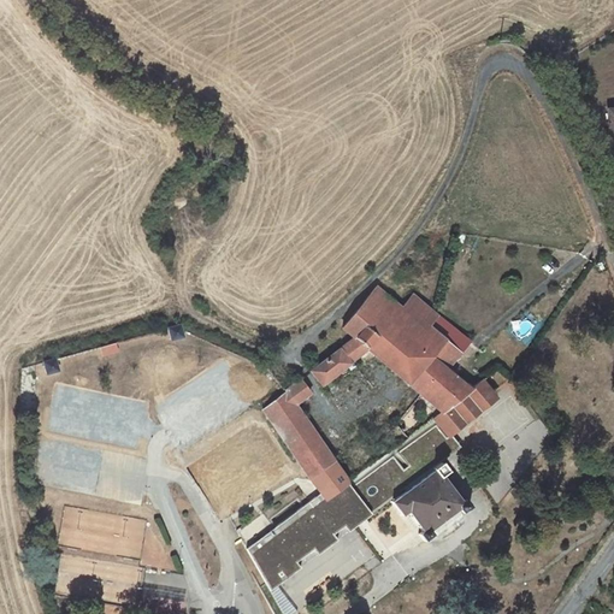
[(378,285),(346,326),(356,336),(370,347),(424,393),(447,365),(450,369),(464,350),(431,324),(440,314),(435,310),(415,294),(405,306),(378,285)]
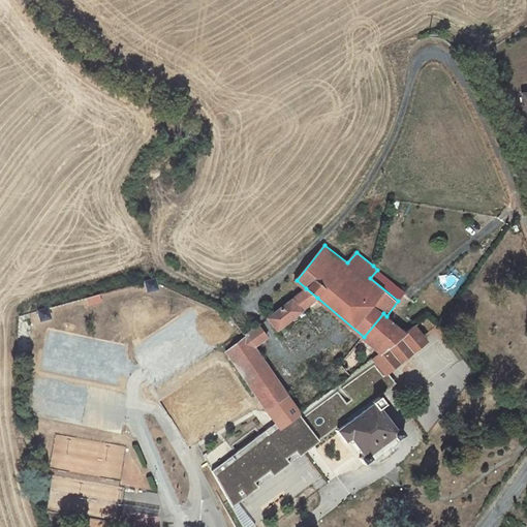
[(370,278),(398,301),(405,291),(395,283),(377,270),(370,278)]
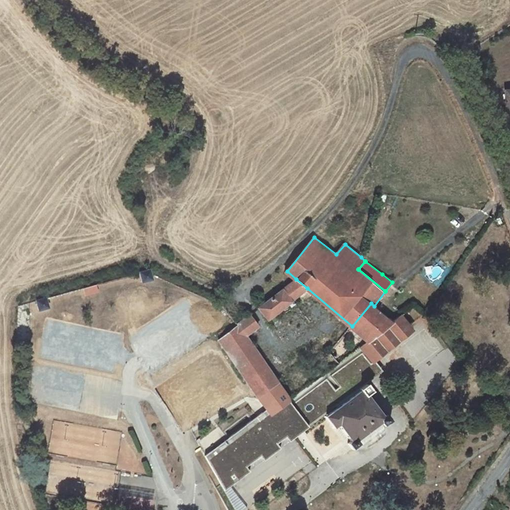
[(155,279),(153,272),(148,269),(141,271),(144,282),(155,279)]
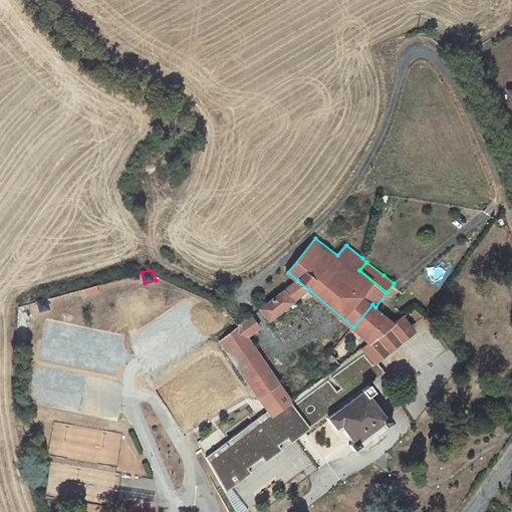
[(262,308),(270,319),(291,303),(295,307),(299,303),(296,299),(308,289),(297,280),(262,308)]
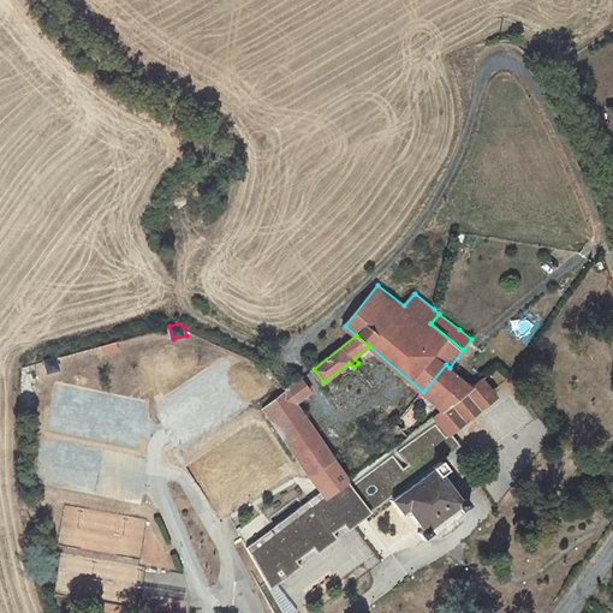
[(72,364),(70,353),(58,357),(60,367),(72,364)]
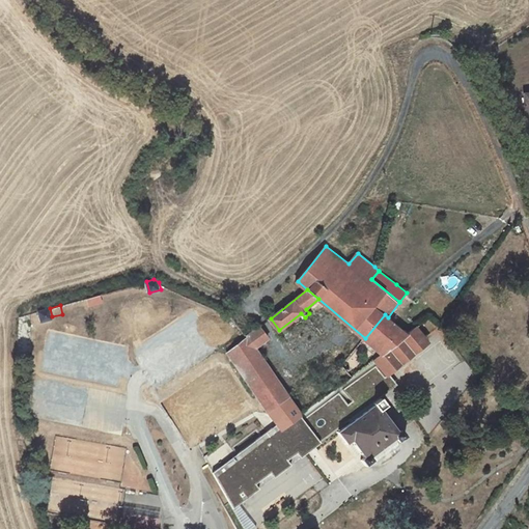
[(50,308),(40,310),(43,321),(53,318),(52,316),(50,308)]
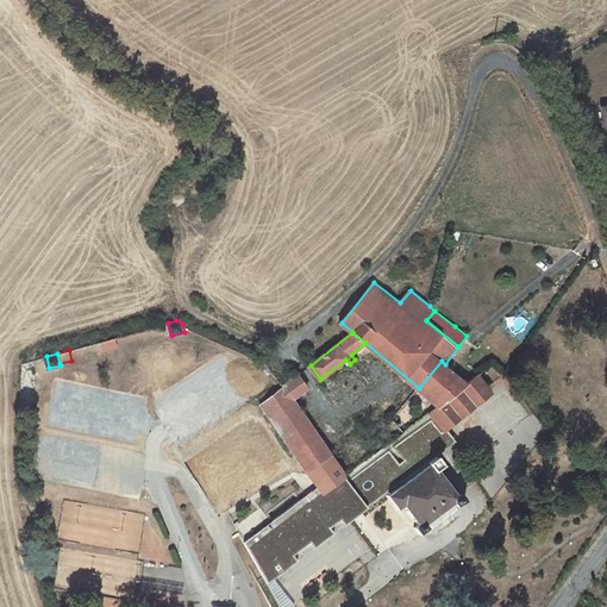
[(419,388),(438,406),(468,382),(445,364),(442,361),(419,388)]
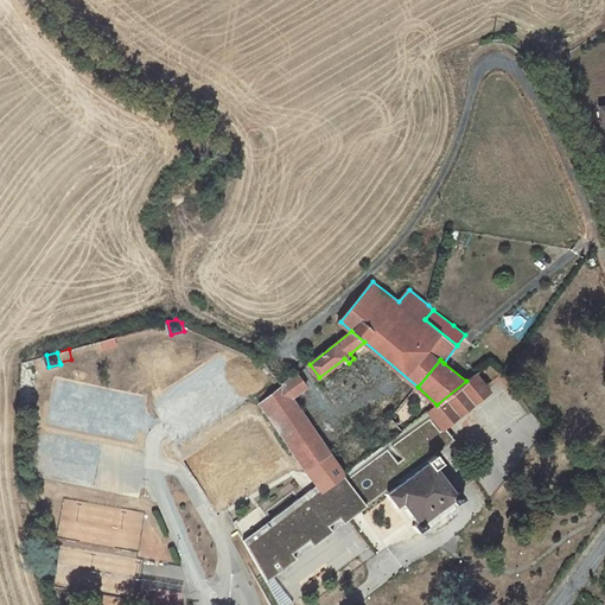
[(310,364),(309,364),(298,373),(309,386),(319,377),(310,364)]
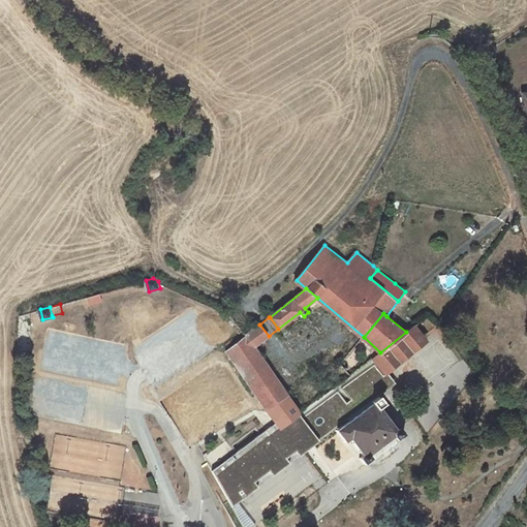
[(253,330),(262,341),(269,336),(259,324),(253,330)]
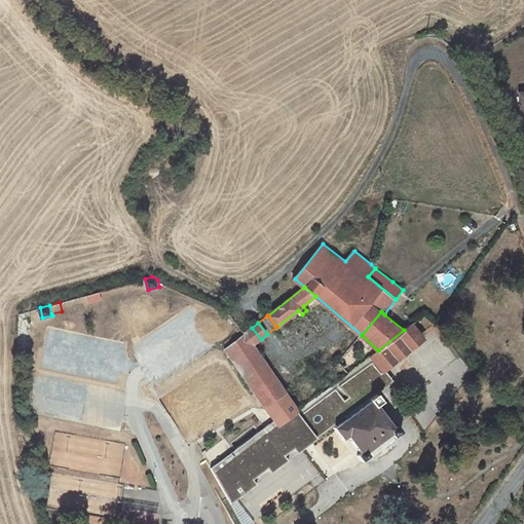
[(412,324),(404,330),(378,350),(372,356),(384,369),(415,345),(421,341),(423,339),(412,324)]
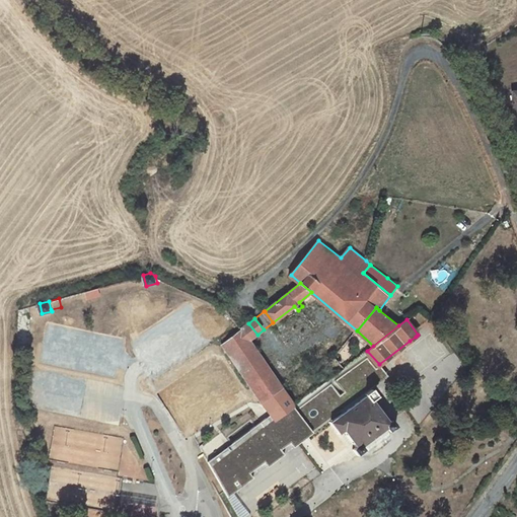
[(257,335),(248,323),(243,327),(224,343),(251,383),(272,369),(251,340),(257,335)]
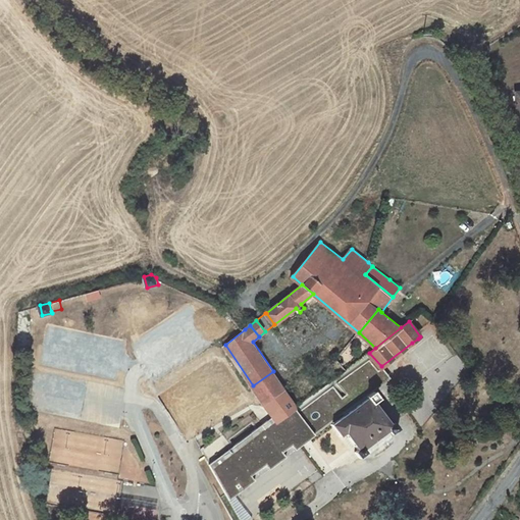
[(380,370),(370,360),(339,383),(348,395),(344,398),(334,386),(299,412),(312,430),(341,410),(345,414),(346,416),(370,398),(369,396),(373,393),(367,383),(382,373),(380,370)]
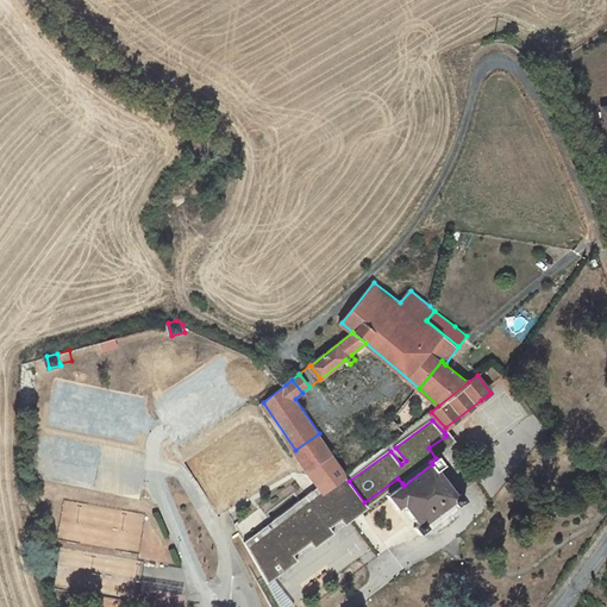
[(444,432),(446,436),(429,448),(436,458),(438,456),(457,443),(446,430),(444,432)]
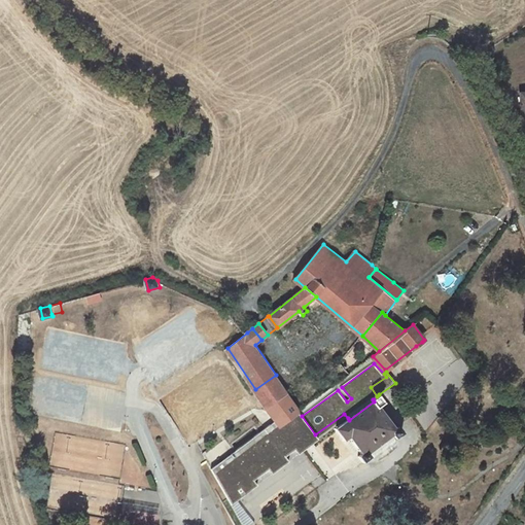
[(268,408),(288,392),(276,375),(255,389),(268,408)]
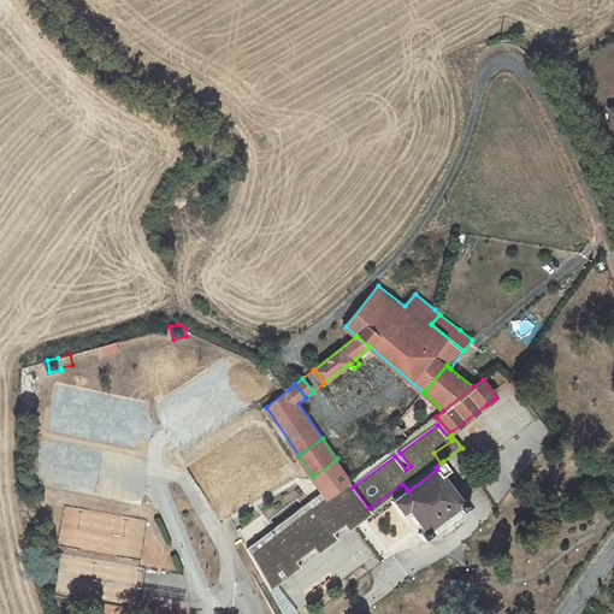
[(337,459),(313,477),(323,491),(305,506),(248,547),(267,582),(271,589),(272,588),(301,566),(297,561),(314,548),(318,554),(338,539),(335,533),(346,526),(349,531),(372,514),(369,508),(353,486),(349,483),(348,476),(337,459)]
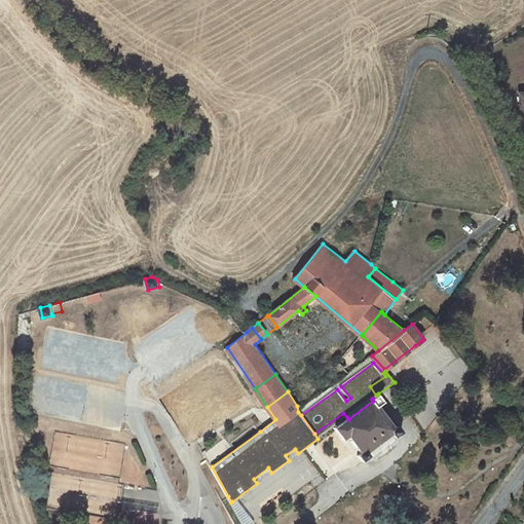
[(394,432),(397,436),(403,431),(398,425),(395,427),(378,404),(383,401),(378,394),(376,396),(372,399),(373,401),(348,419),(336,428),(344,439),(350,435),(363,452),(361,454),(365,459),(371,455),(367,451),(394,432)]
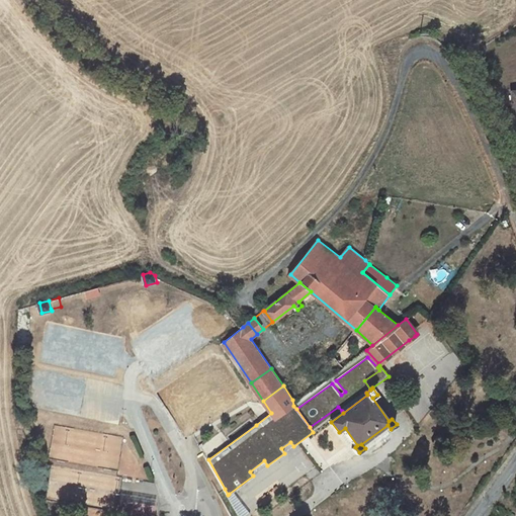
[(338,407),(310,427),(313,432),(342,411),(338,407)]
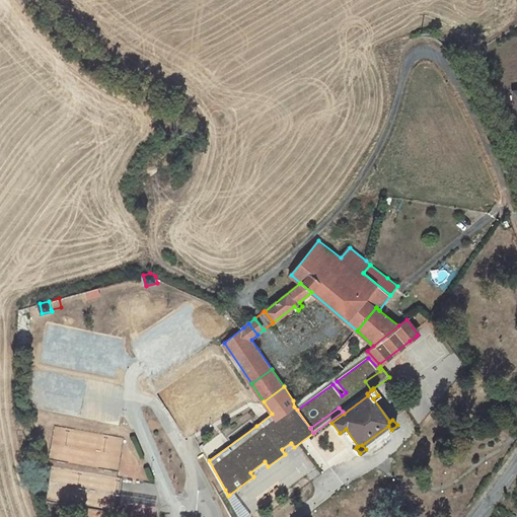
[(393,434),(393,433),(391,430),(388,426),(362,445),(366,449),(369,453),(391,436),(392,436),(393,435),(393,434)]
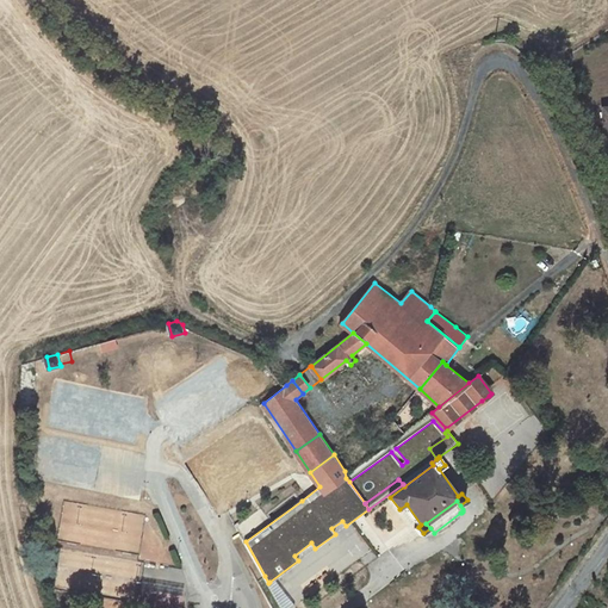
[(315,548),(311,543),(295,556),(298,560),(315,548)]
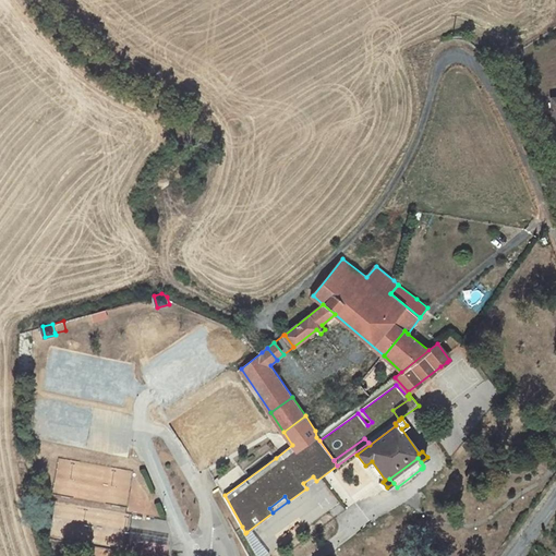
[(237,531),(249,555),(269,555),(270,555),(253,531),(248,535),(246,532),(245,533),(242,527),(237,531)]
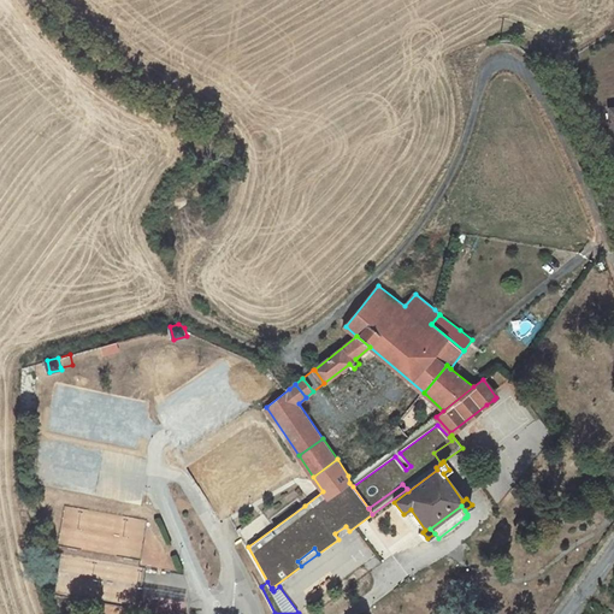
[(188,596),(158,590),(157,595),(187,601),(188,596)]
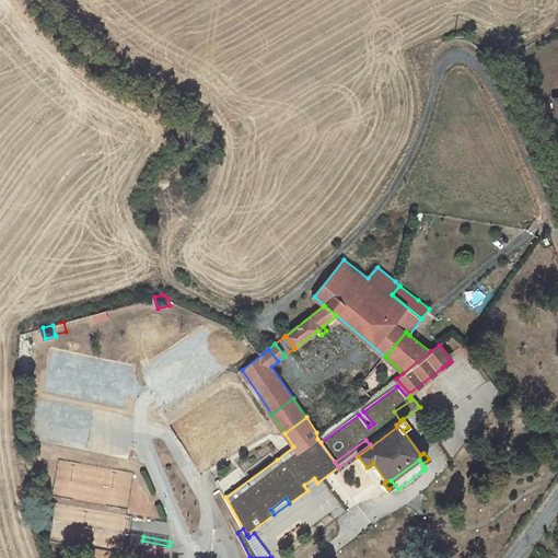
[(166,557),(170,546),(142,541),(131,538),(129,554),(153,557),(166,557)]
